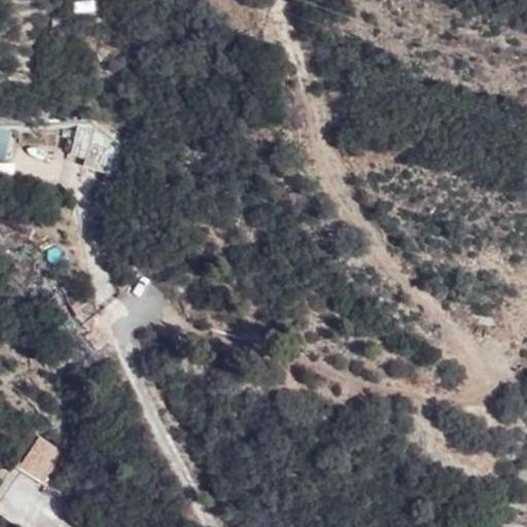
[(0,155),(3,156),(9,130),(0,127),(0,155)]
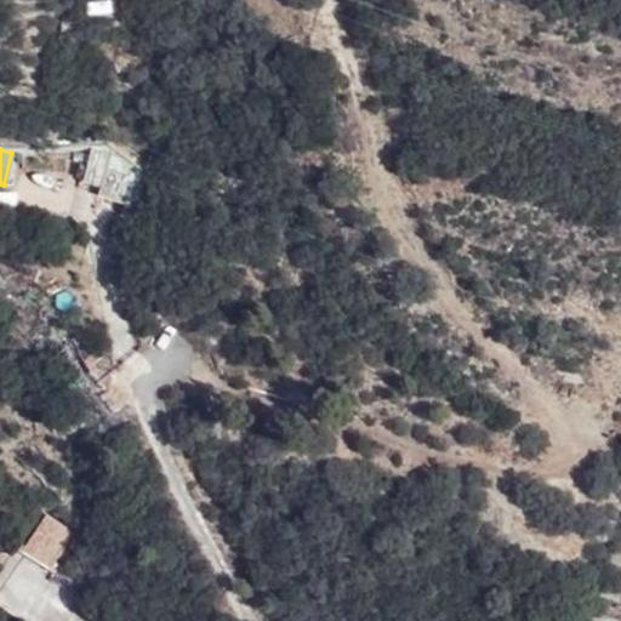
[(100,189),(129,203),(146,165),(119,151),(100,189)]
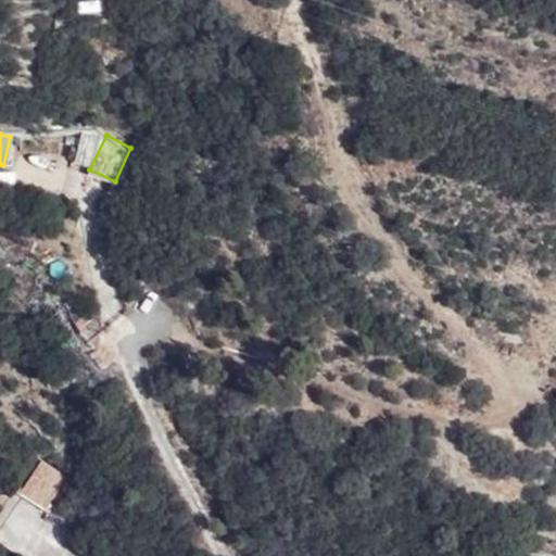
[(24,456),(8,494),(15,500),(37,463),(24,456)]
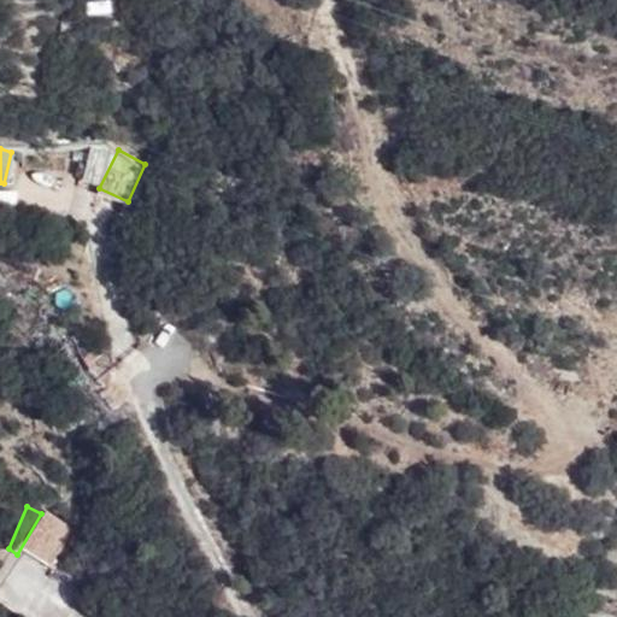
[(24,545),(51,562),(72,527),(46,510),(24,545)]
